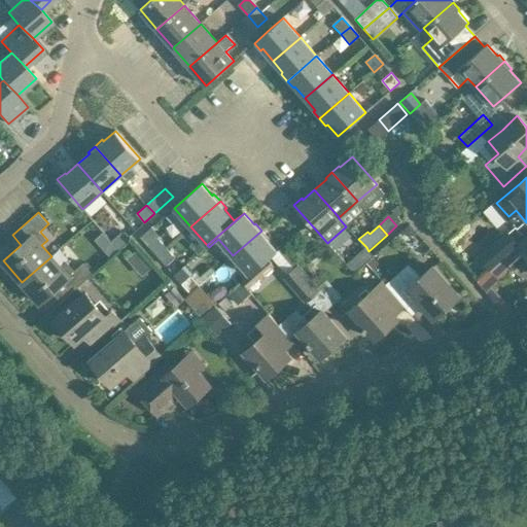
[(261,231),(233,255),(249,275),(277,251),(267,239),(268,238),(261,231)]
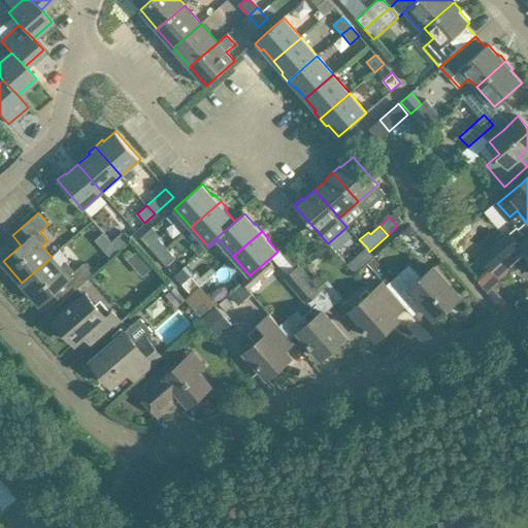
[(508,232),(481,257),(491,269),(506,257),(520,245),(508,232)]
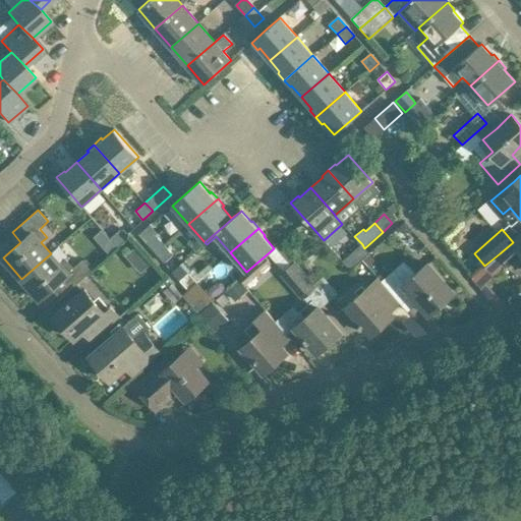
[(118,247),(128,239),(120,230),(110,239),(118,247)]
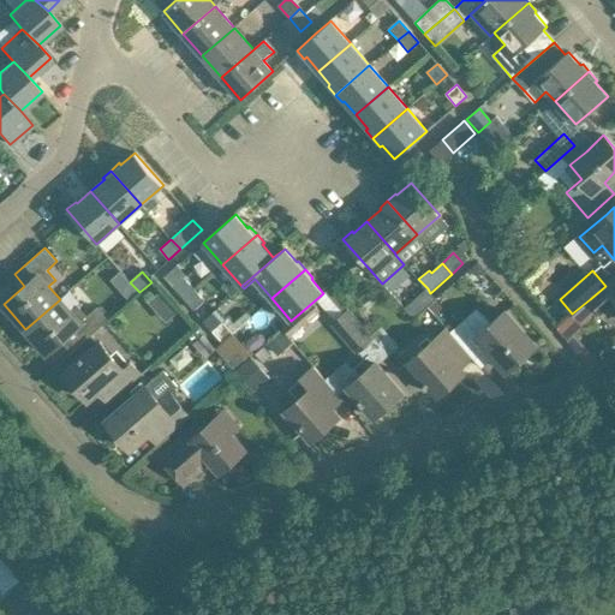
[(614,276),(605,286),(590,299),(601,312),(603,315),(614,303),(614,276)]
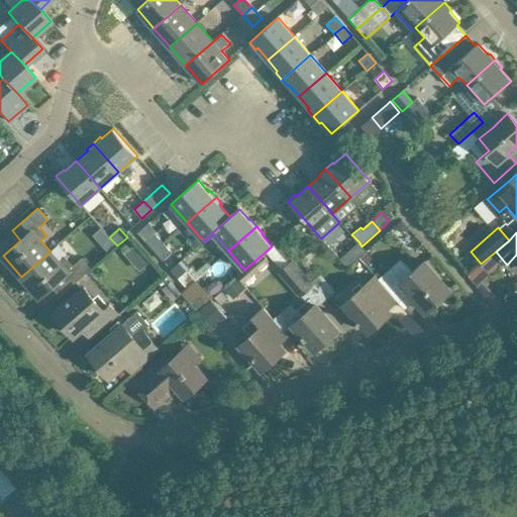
[(153,250),(163,242),(156,234),(146,242),(153,250)]
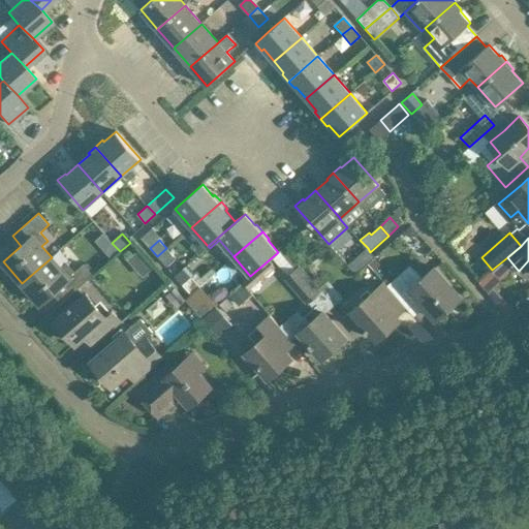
[(166,248),(157,256),(166,267),(176,258),(166,248)]
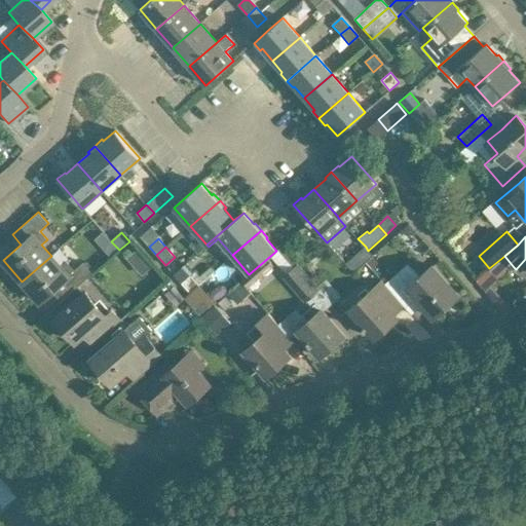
[(373,256),(368,251),(366,247),(346,264),(354,272),(366,262),(373,256)]
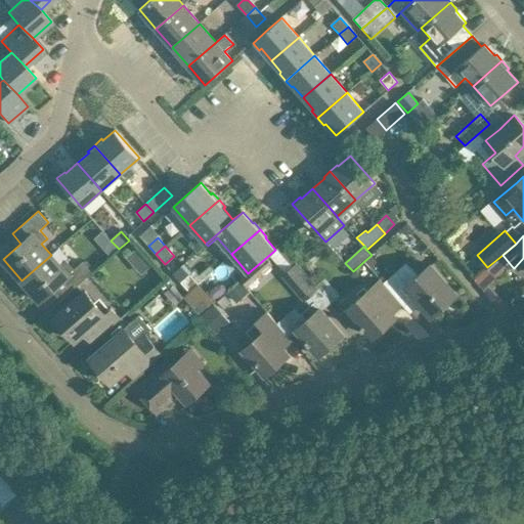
[(51,255),(22,280),(40,301),(57,286),(67,295),(92,272),(83,262),(74,270),(66,261),(60,266),(51,255)]
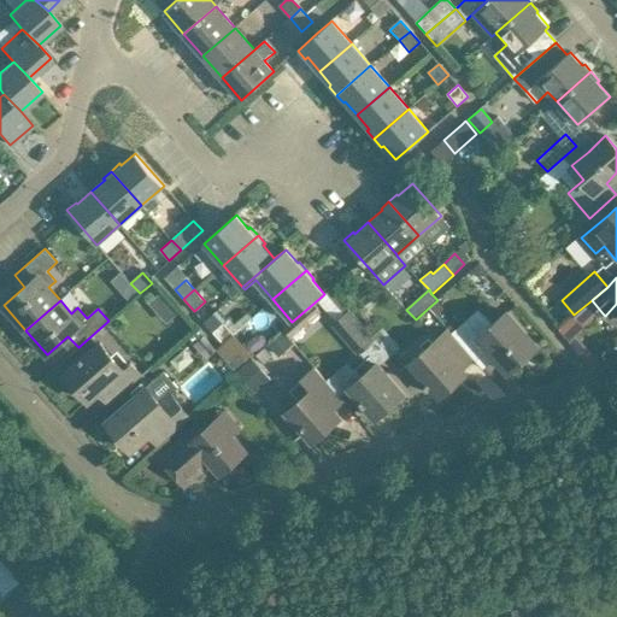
[(438,300),(429,307),(436,316),(444,309),(436,301),(438,300)]
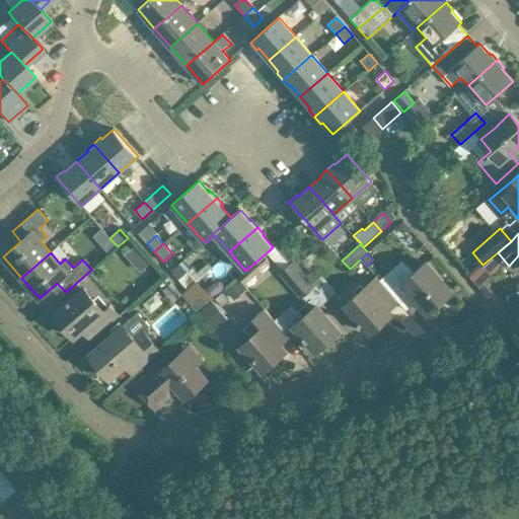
[(498,252),(483,265),(492,276),(507,264),(498,252)]
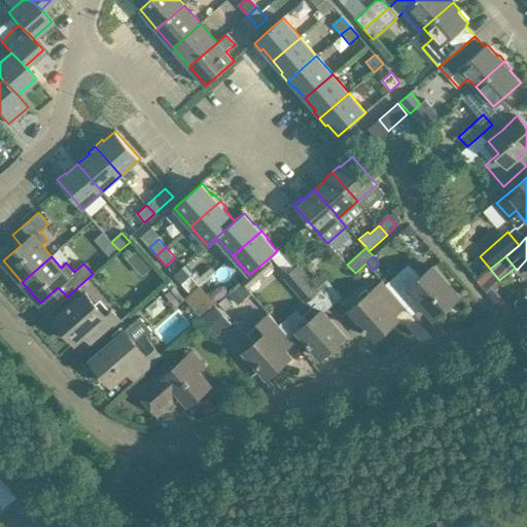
[(385,285),(405,305),(406,307),(407,307),(407,306),(416,296),(434,317),(458,296),(432,267),(420,278),(409,265),(385,285)]
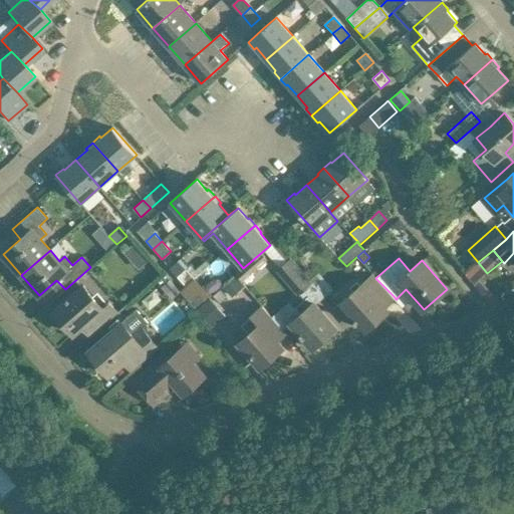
[(300,295),(312,284),(291,261),(279,271),(300,295)]
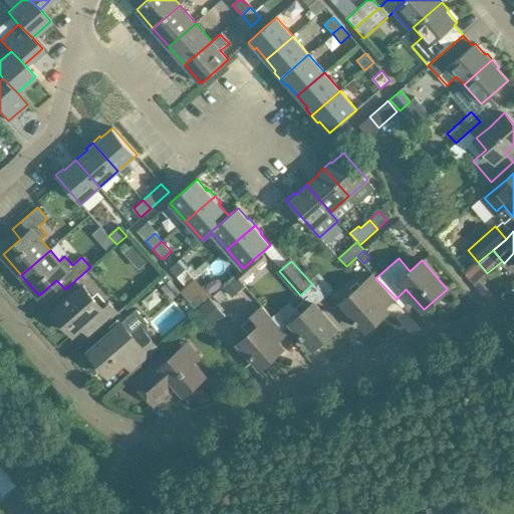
[(187,287),(196,279),(187,269),(178,278),(187,287)]
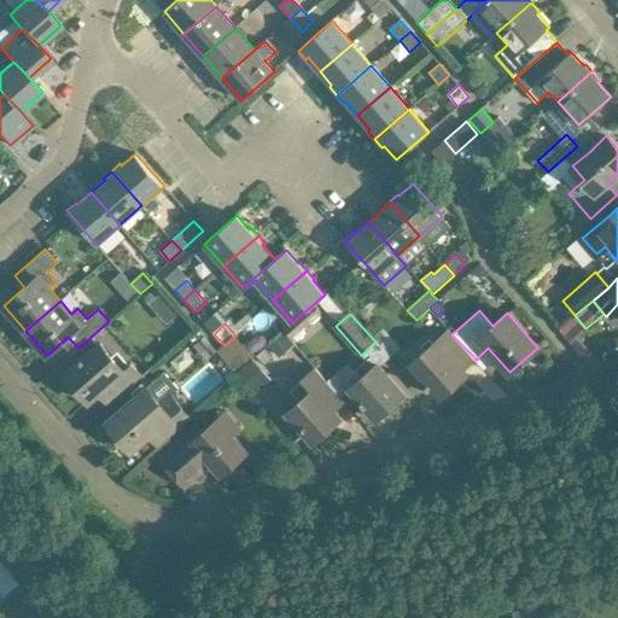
[(474,357),(452,334),(448,330),(410,363),(427,383),(425,385),(429,389),(430,386),(439,397),(467,373),(462,368),(474,357)]
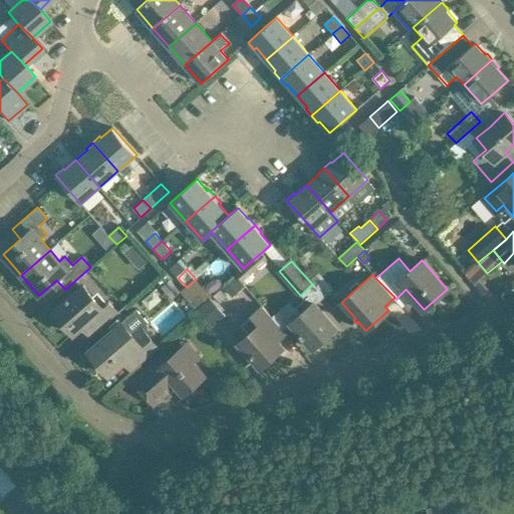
[(235,277),(223,287),(233,298),(244,287),(235,277)]
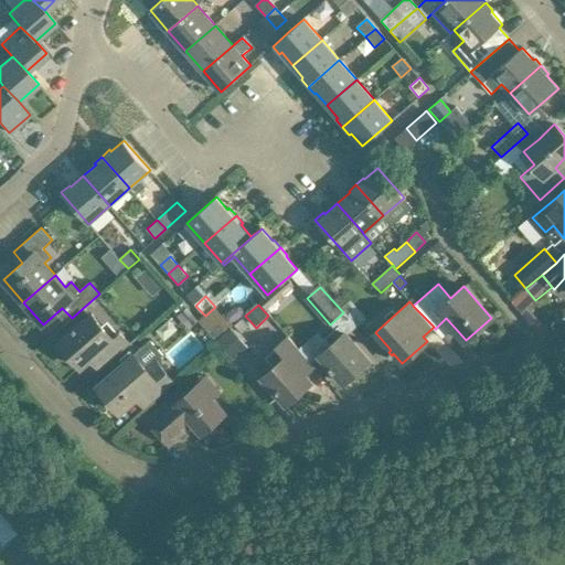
[(92,315),(75,328),(59,343),(81,368),(91,359),(99,370),(129,344),(119,332),(113,338),(92,315)]
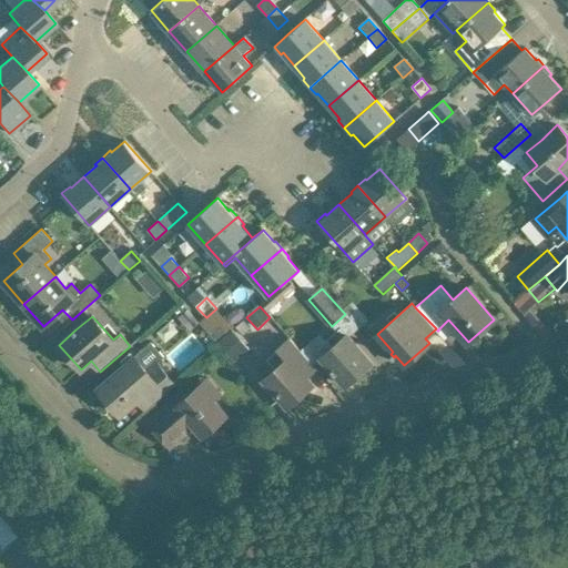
[(216,344),(227,335),(219,324),(209,333),(216,344)]
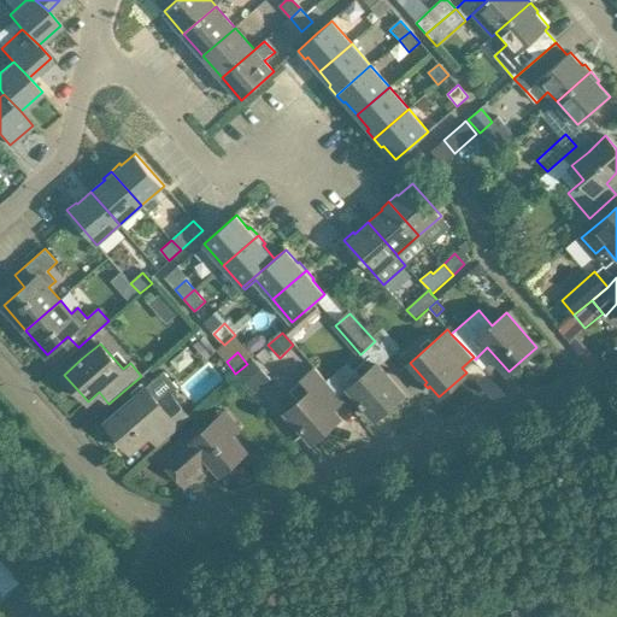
[(404,394),(388,376),(371,356),(354,371),(360,378),(348,389),(375,419),(404,394)]
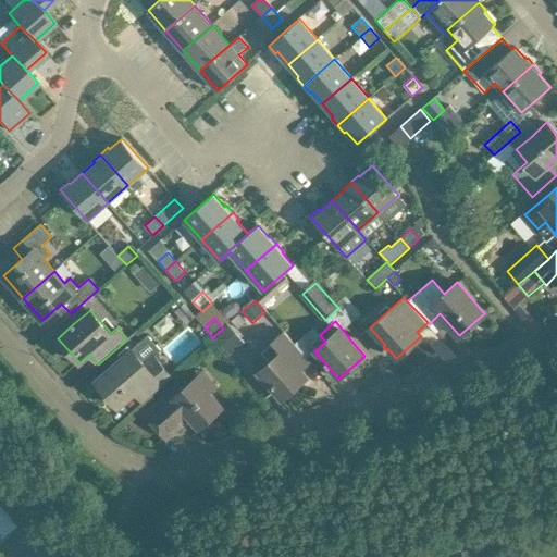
[(310,360),(295,344),(285,332),(262,353),(270,362),(259,372),(282,398),(296,385),(295,384),(304,375),(306,378),(307,376),(299,369),(310,360)]
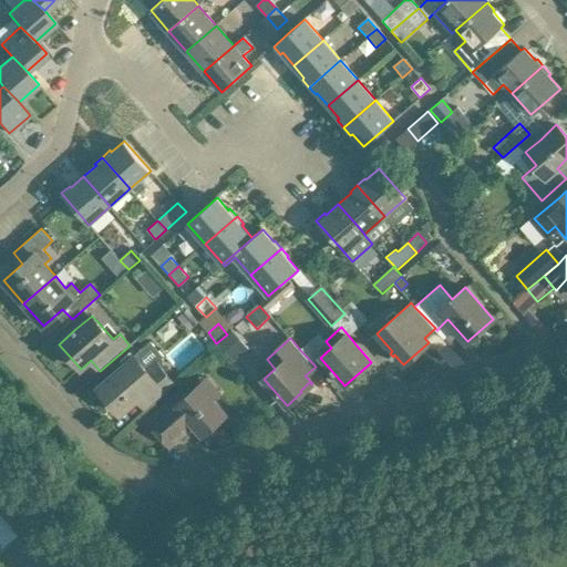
[(150,343),(98,388),(120,414),(144,393),(151,401),(173,383),(155,362),(162,357),(150,343)]
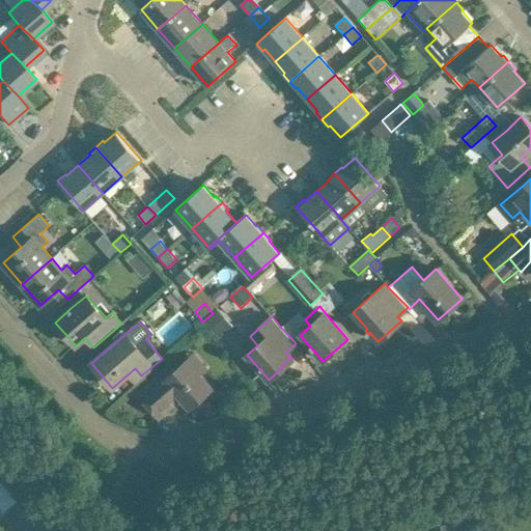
[(212,388),(198,372),(188,360),(165,380),(161,374),(138,394),(159,418),(172,406),(172,404),(179,397),(189,408),(212,388)]
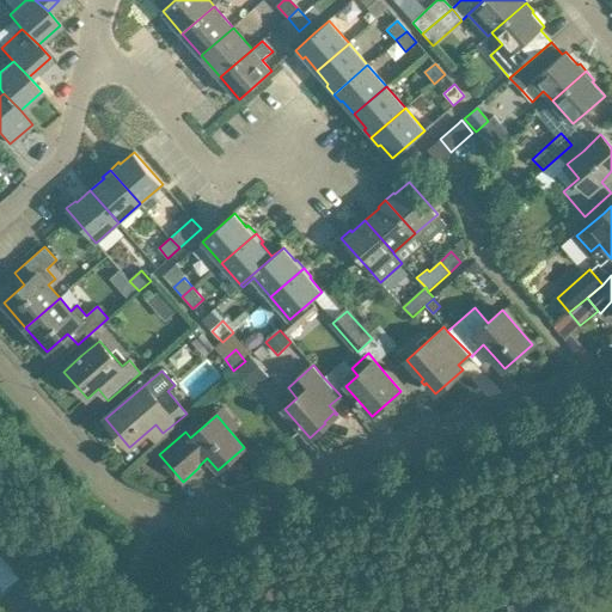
[(0,522),(0,587),(1,588),(32,561),(0,522)]
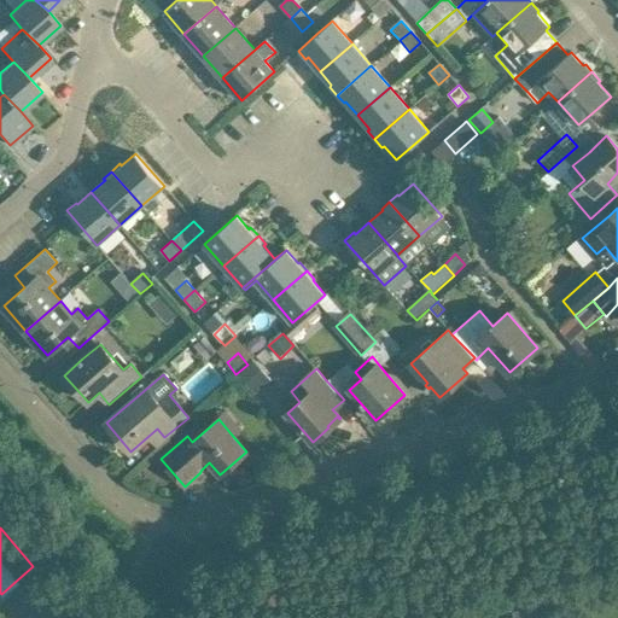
[(544,600),(525,608),(526,617),(543,617),(548,617),(544,600)]
